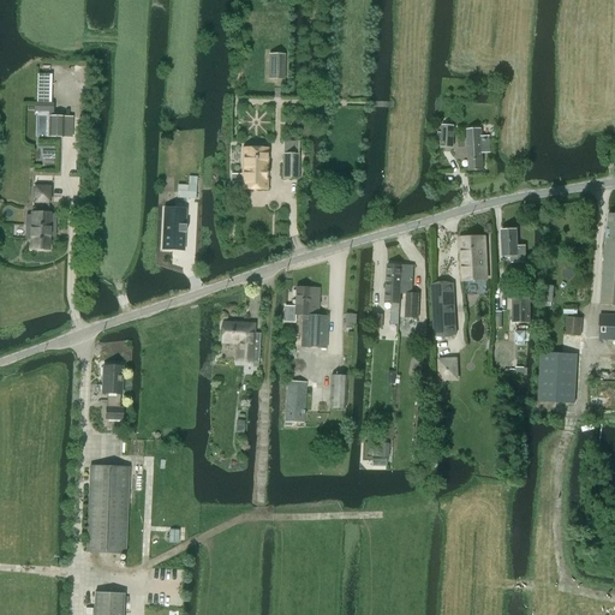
[(268,54),(268,78),(284,79),(284,55),(268,54)]
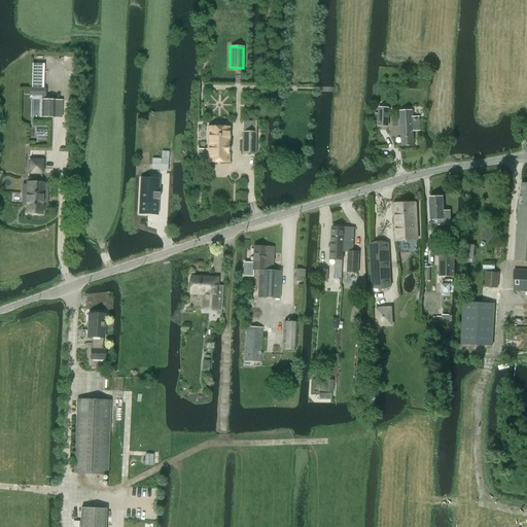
[(42,100),(41,117),(55,118),(55,100),(42,100)]
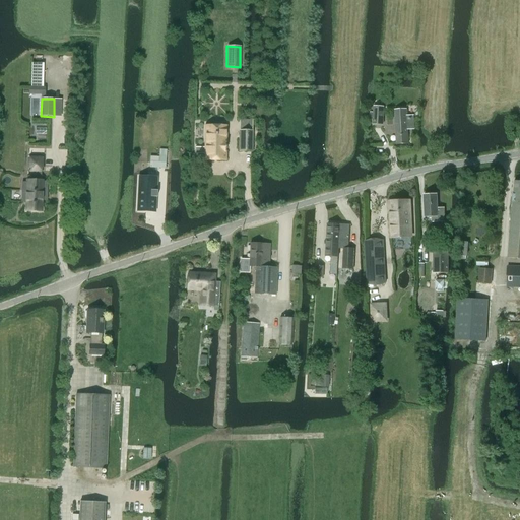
[(370,112),(370,120),(374,120),(373,124),(383,125),(383,113),(384,108),(374,107),(374,112),(370,112)]
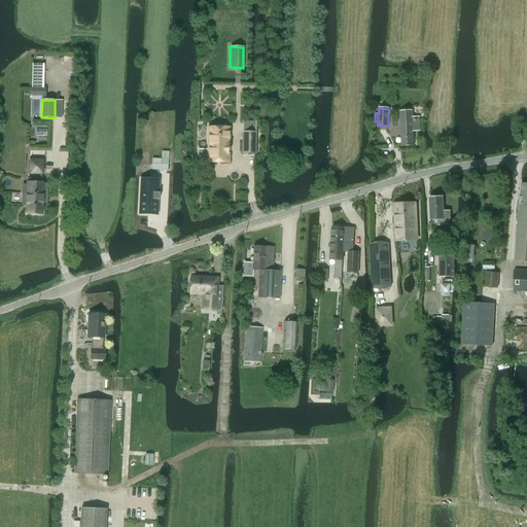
[(400,111),(401,146),(414,146),(414,132),(419,131),(418,117),(413,117),(412,111),(400,111)]
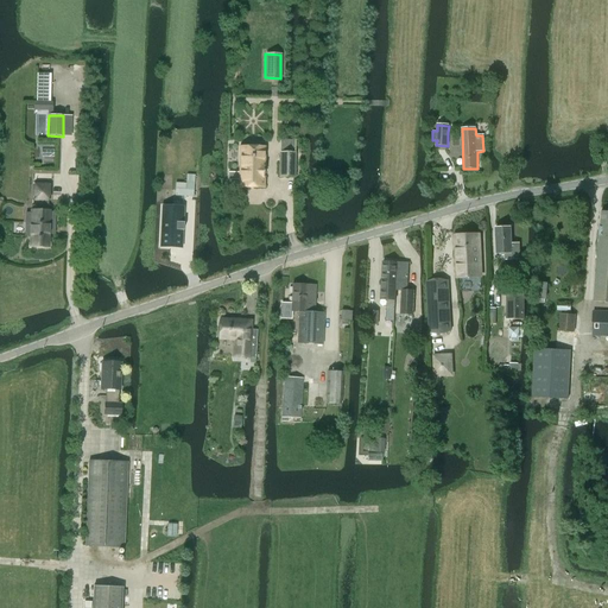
[(240,179),(240,187),(264,187),(264,147),(240,147),(240,172),(229,172),(229,179),(240,179)]
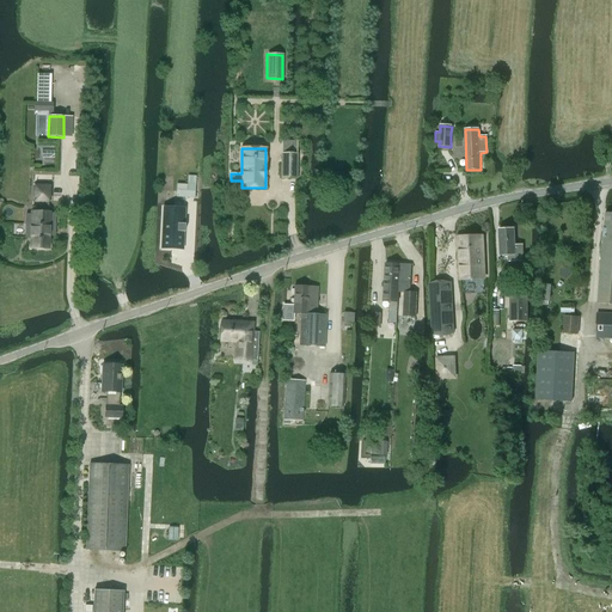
[(281,177),(297,178),(297,154),(281,153),(281,177)]
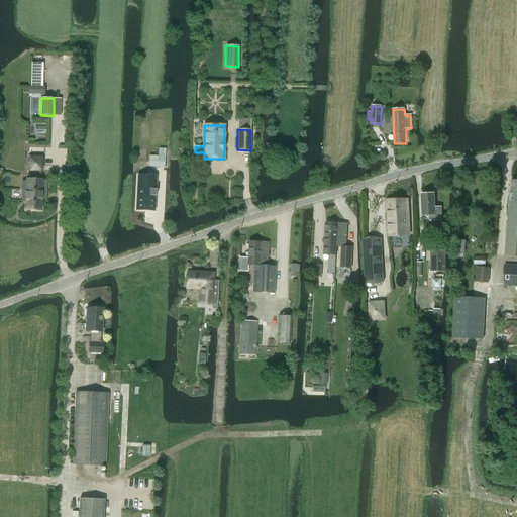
[(149,156),(148,167),(165,168),(166,149),(159,149),(159,157),(149,156)]
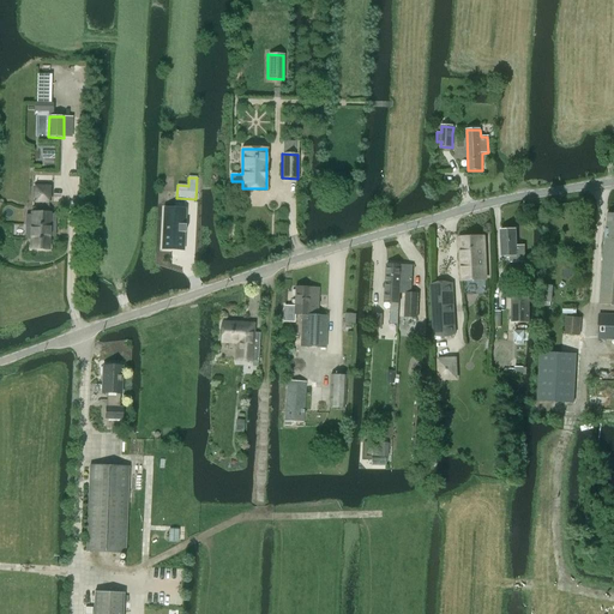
[(26,226),(31,226),(30,250),(49,250),(49,230),(55,230),(56,215),(50,215),(50,214),(49,214),(49,209),(32,208),(32,214),(31,214),(31,216),(26,216),(26,226)]
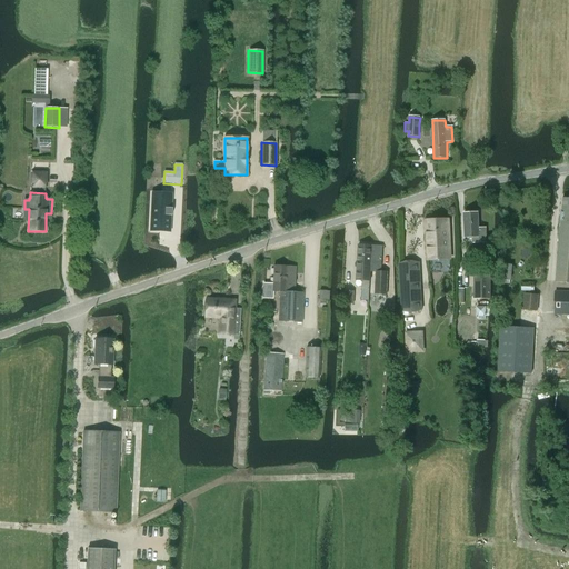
[(152,199),(150,230),(169,231),(170,216),(171,216),(171,215),(170,215),(170,209),(172,209),(172,208),(170,208),(171,200),(171,195),(170,195),(170,200),(152,199)]
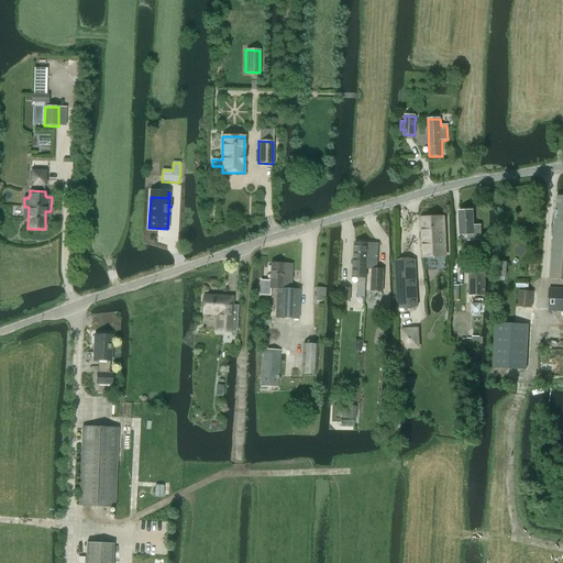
[(562,197),(556,197),(553,238),(562,238),(562,197)]
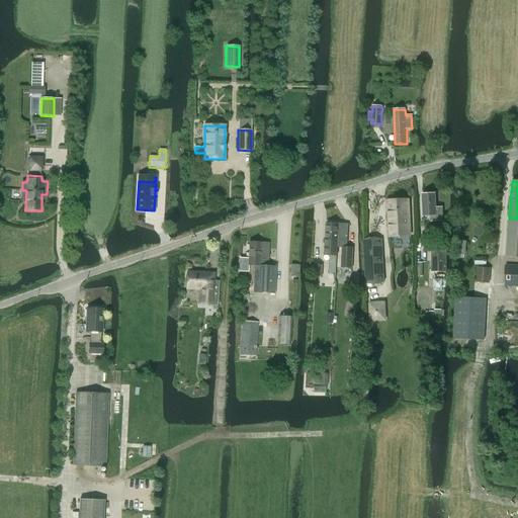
[(435,193),(422,194),(423,217),(433,216),(434,221),(442,221),(442,207),(436,207),(435,193)]
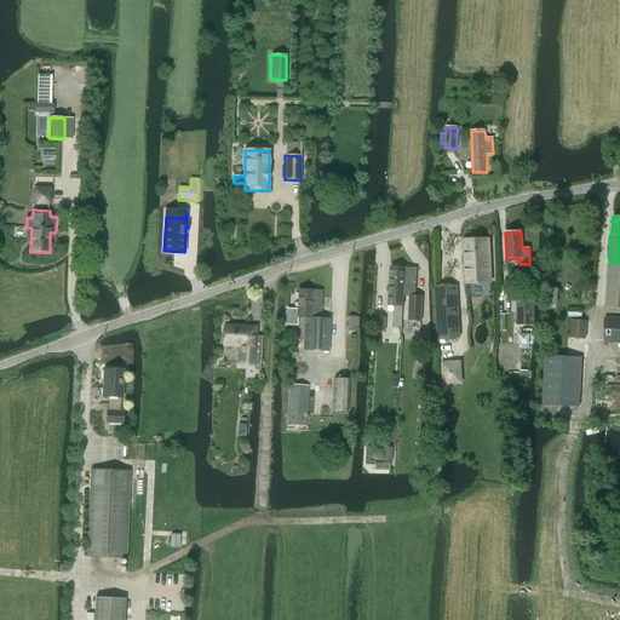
[(466,283),(491,282),(488,239),(464,240),(466,283)]
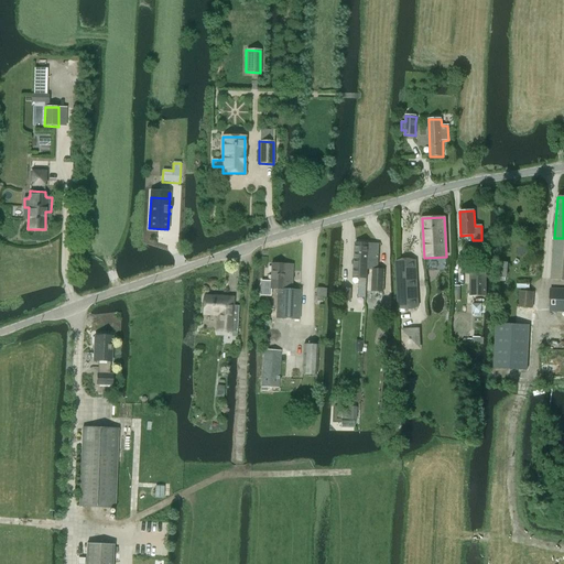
[(563,280),(563,238),(554,238),(551,280),(563,280)]
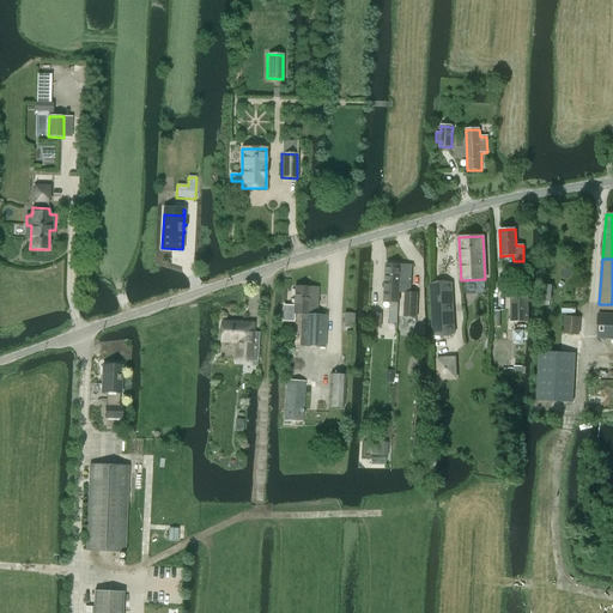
[(400,279),(399,292),(406,292),(405,316),(417,316),(418,292),(411,292),(412,265),(387,263),(386,275),(395,275),(395,278),(400,279)]
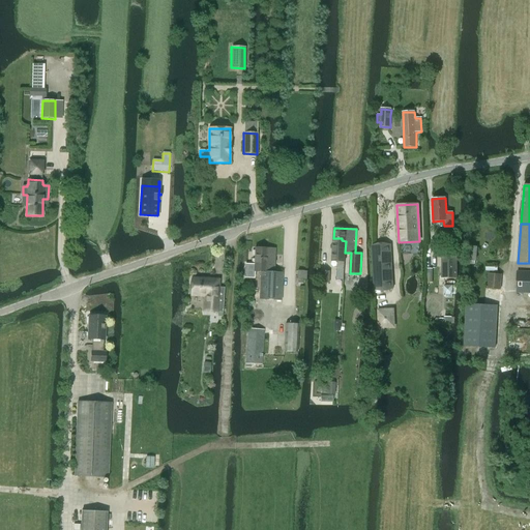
[(344,280),(345,253),(346,241),(342,240),(342,238),(333,238),(332,261),(337,261),(336,278),(344,280)]
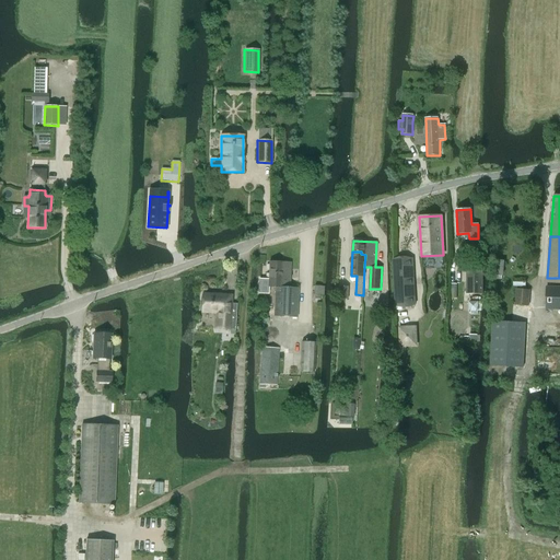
[(396,306),(416,305),(412,258),(394,259),(396,306)]
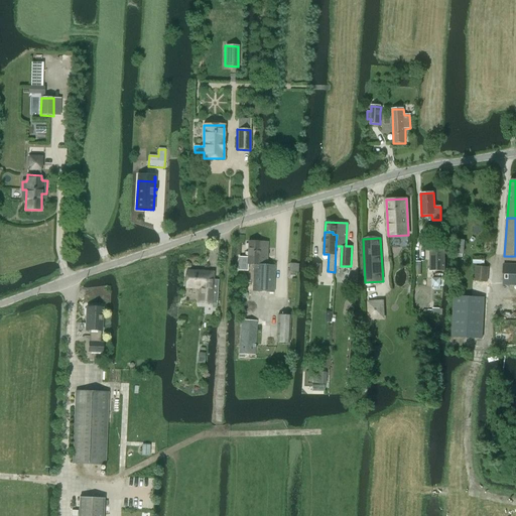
[(252,291),(273,292),(275,265),(266,265),(268,243),(249,241),(248,258),(248,264),(254,265),(252,291)]
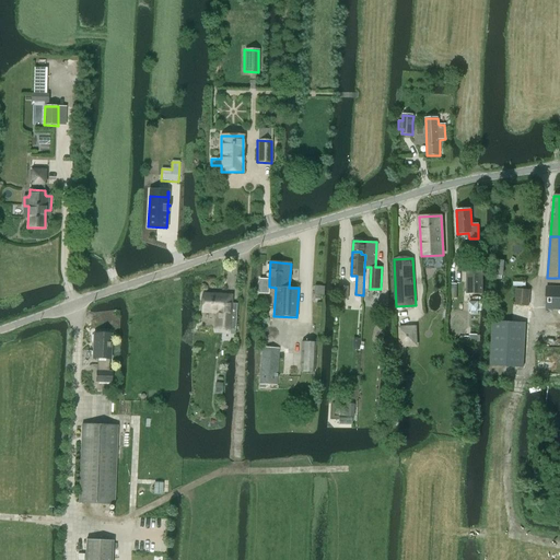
[(469,293),(481,293),(482,293),(482,269),(469,269),(469,293)]
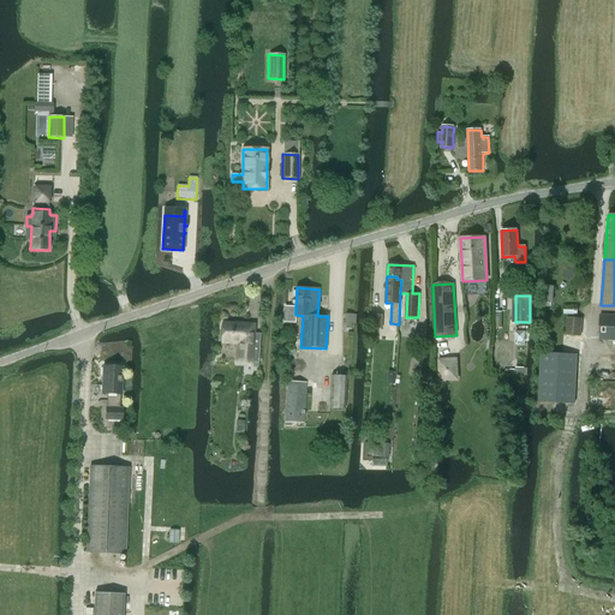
[(614,315),(601,315),(601,339),(614,339),(614,315)]
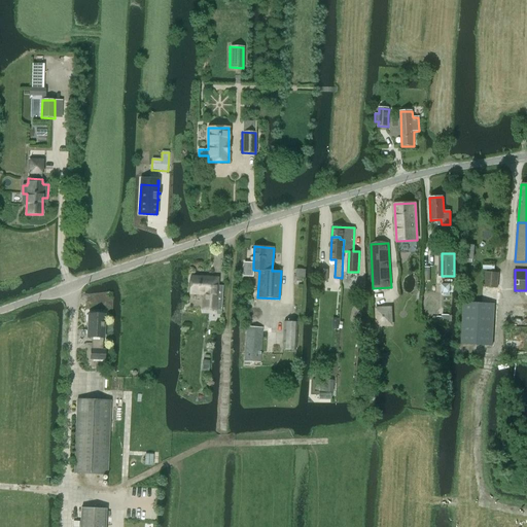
[(485,286),(498,287),(498,273),(486,272),(485,286)]
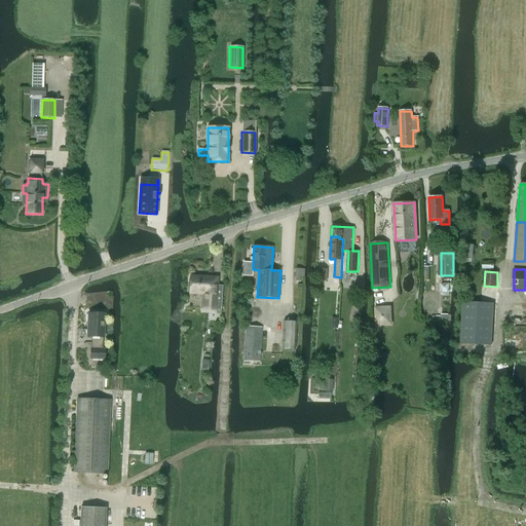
[(221,310),(222,286),(214,286),(214,278),(190,277),(189,293),(204,293),(203,309),(221,310)]
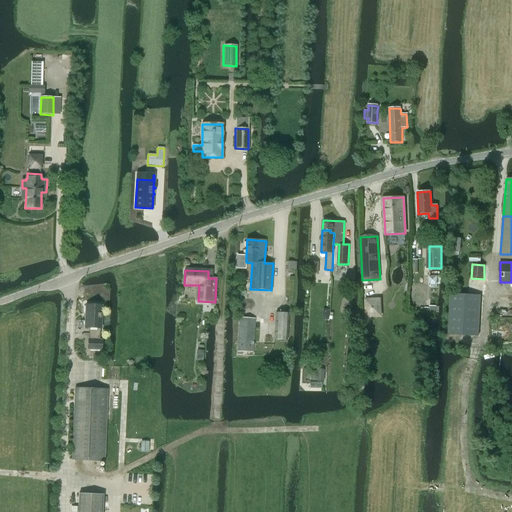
[(448,334),(478,336),(480,295),(450,294),(448,334)]
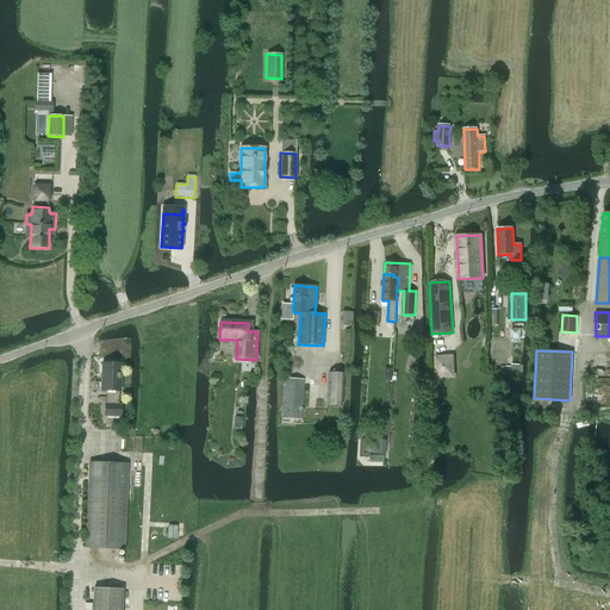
[(454,377),(453,356),(435,356),(436,377),(454,377)]
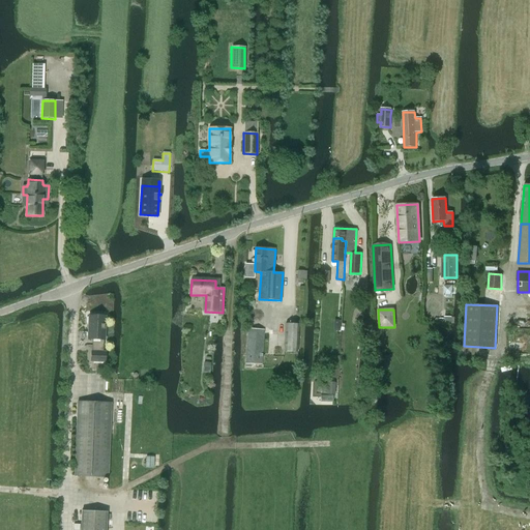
[(104,341),(105,341),(106,317),(89,316),(88,340),(92,340),(92,352),(91,352),(91,361),(106,362),(106,353),(104,352),(104,341)]
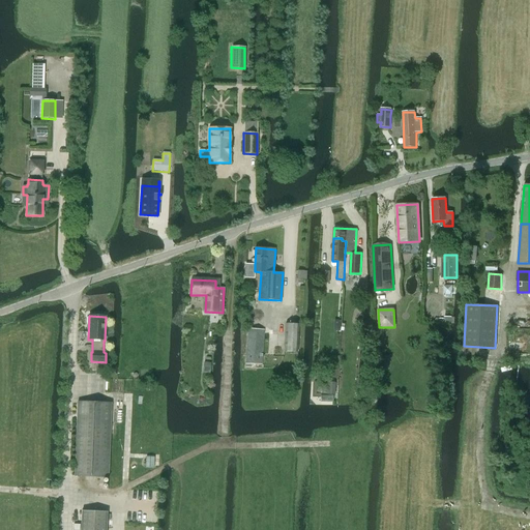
[(284,352),(296,353),(297,324),(285,324),(284,352)]
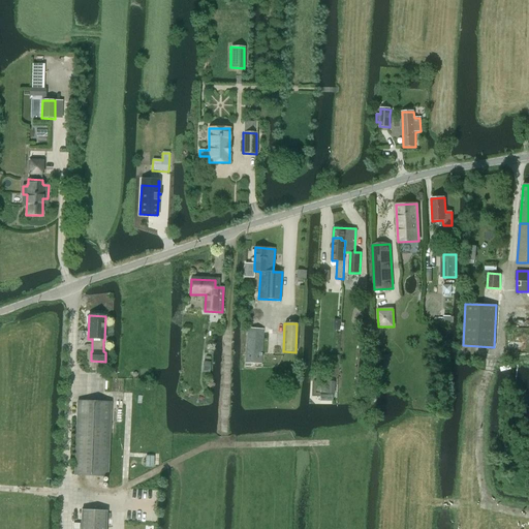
[(248,327),(246,352),(251,352),(256,353),(256,358),(261,358),(261,353),(263,330),(251,329),(251,327),(248,327)]
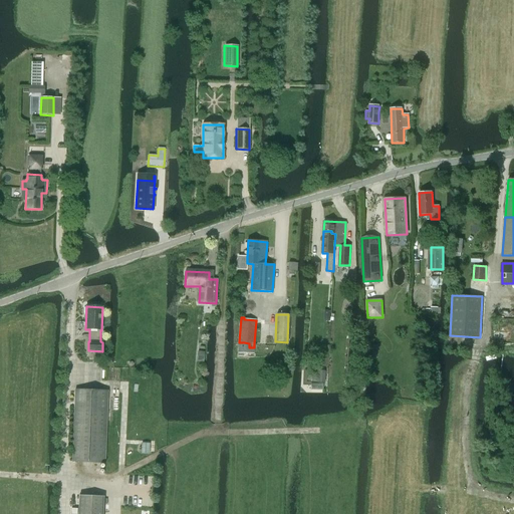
[(74,389),(71,462),(105,463),(108,391),(74,389)]
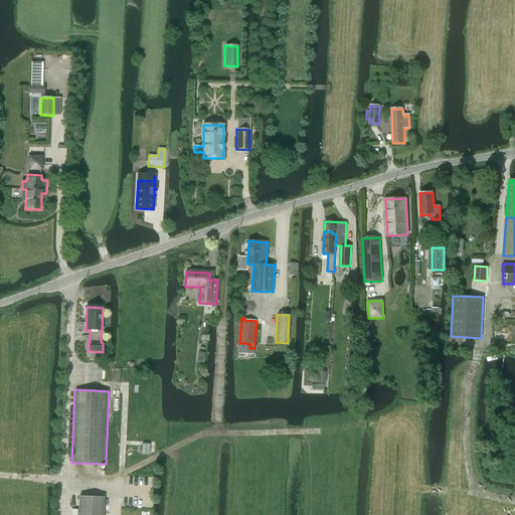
[(78,496),(77,514),(103,514),(104,497),(78,496)]
